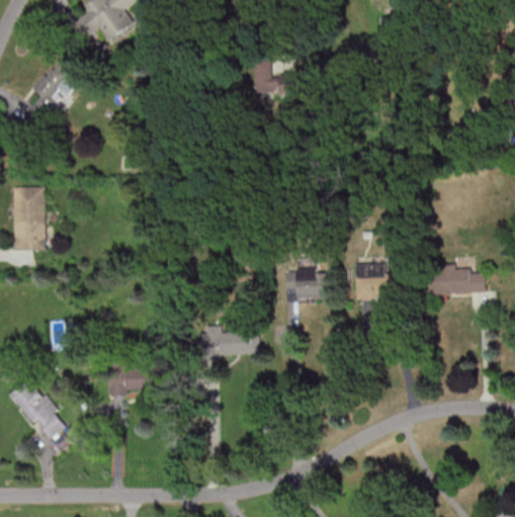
[(136,22),(125,8),(137,0),(91,0),(83,6),(87,12),(77,19),(87,34),(98,28),(106,41),(136,22)]
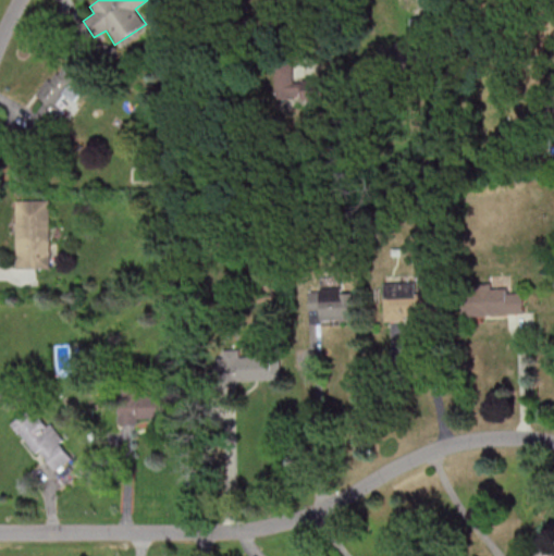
[(273,64),(273,100),(323,99),(323,81),(291,81),(291,64),(273,64)]
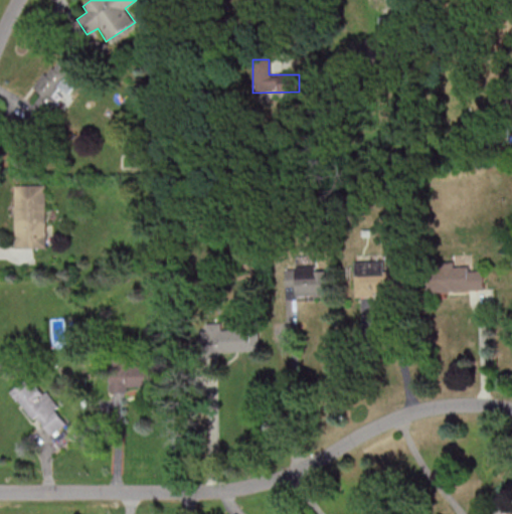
[(65,95),(77,78),(52,60),(31,89),(48,101),(56,89),(65,95)]
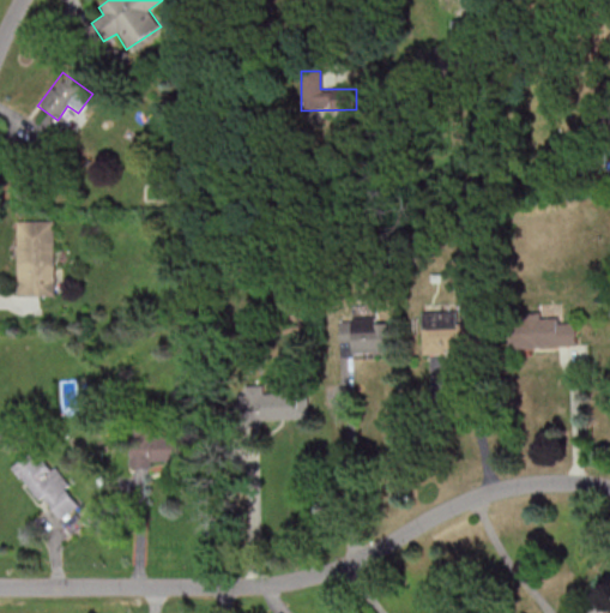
[(54,296),(54,222),(14,222),(14,296),(54,296)]
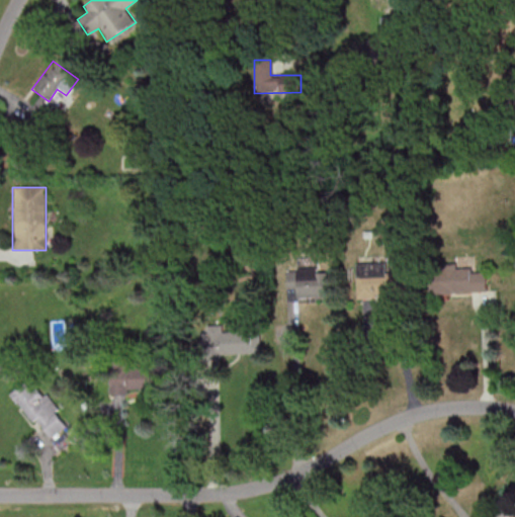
[(354,265),(355,298),(404,297),(403,274),(384,274),(384,264),(354,265)]
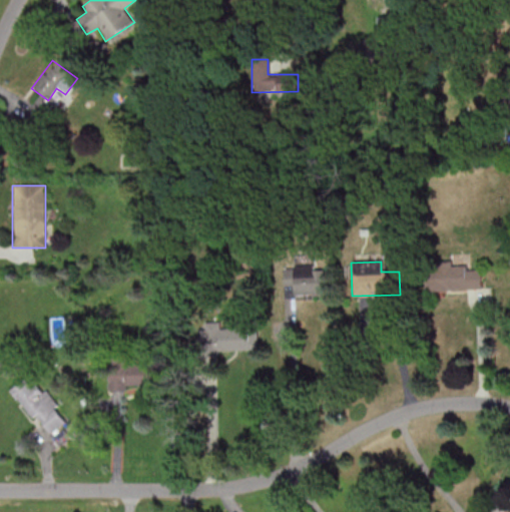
[(293,296),(323,297),(323,267),(284,266),(283,286),(294,287),(293,296)]
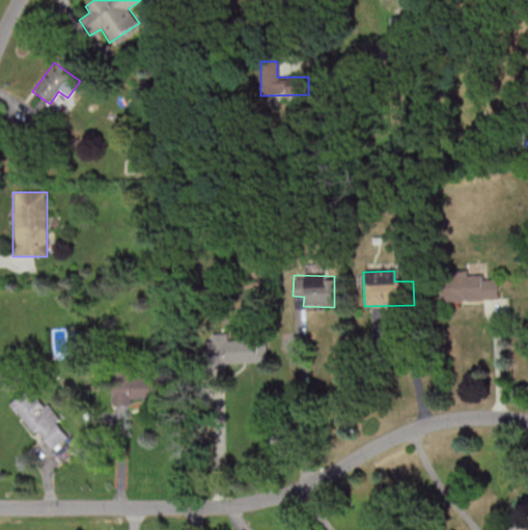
[(497,302),(497,275),(439,275),(439,302),(497,302)]
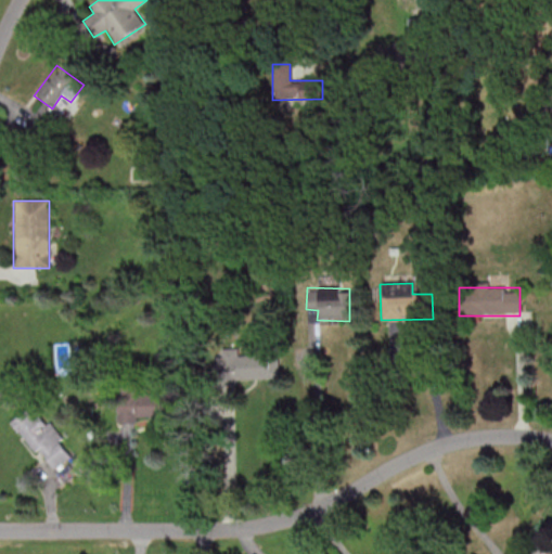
[(274,379),(273,356),(236,357),(236,349),(221,350),(222,381),(274,379)]
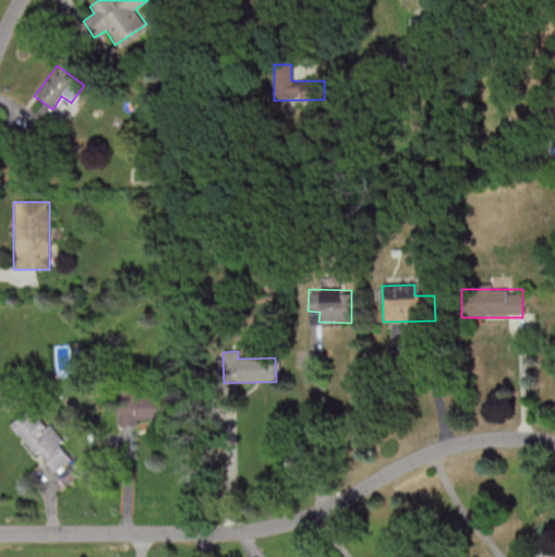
[(117,423),(167,423),(168,395),(117,394),(117,423)]
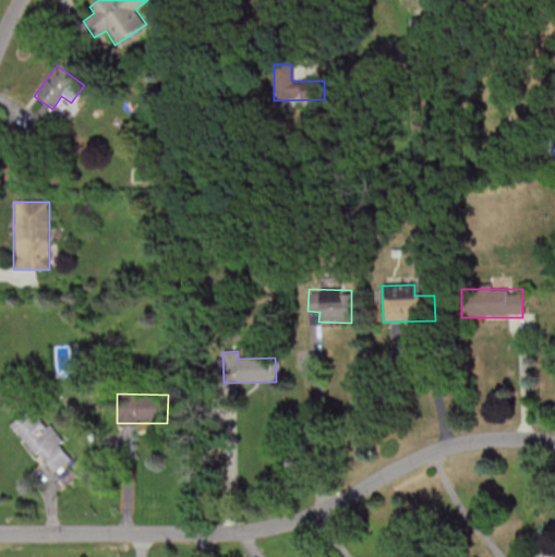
[(10,424),(49,476),(74,457),(48,423),(39,428),(26,412),(10,424)]
